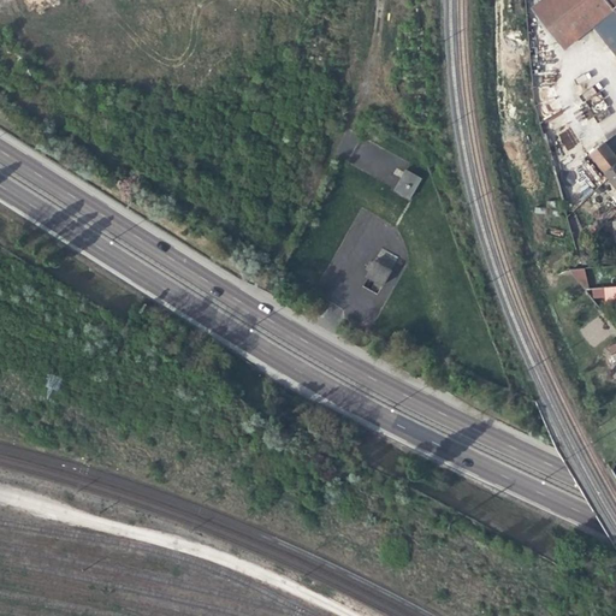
[(615,10),(612,7),(606,0),(539,0),(532,6),(564,47),(592,24),(615,53),(615,10)]
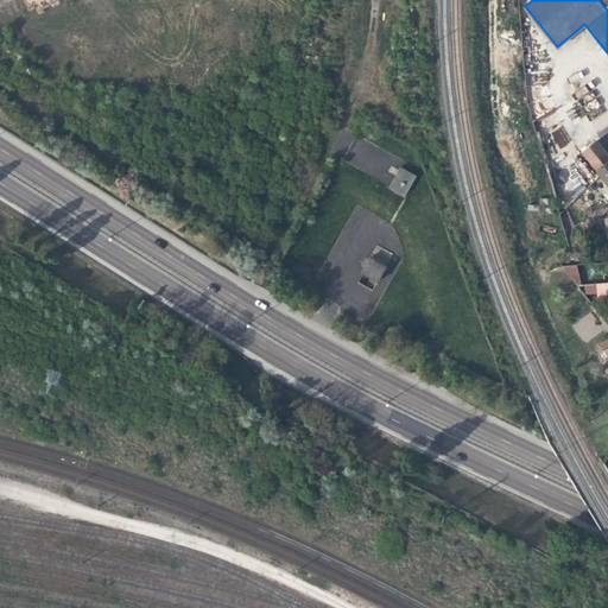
[(561,149),(571,140),(561,126),(550,133),(561,149)]
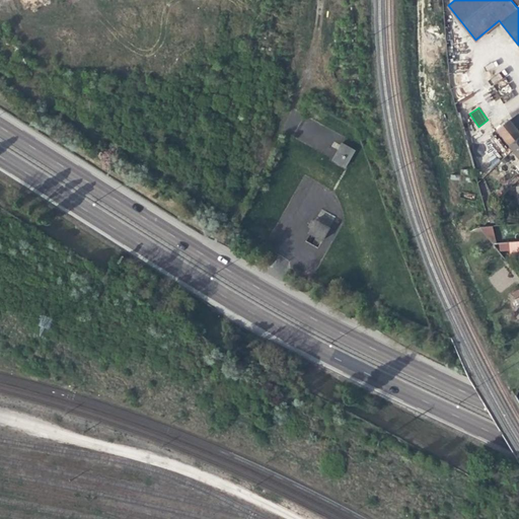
[(518,165),(518,132),(509,121),(498,130),(513,148),(518,154),(518,157),(515,161),(518,165)]
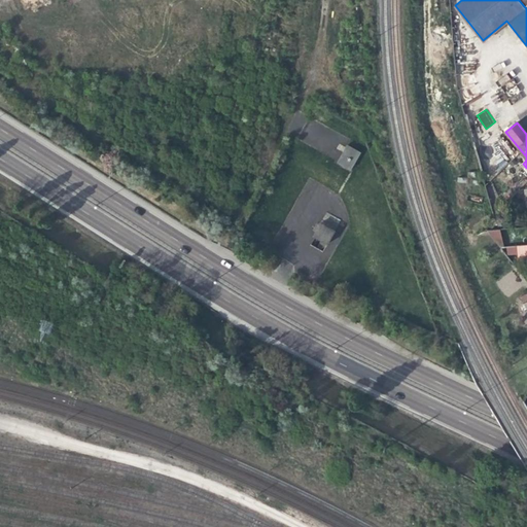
[(336,164),(350,172),(360,152),(346,144),(336,164)]
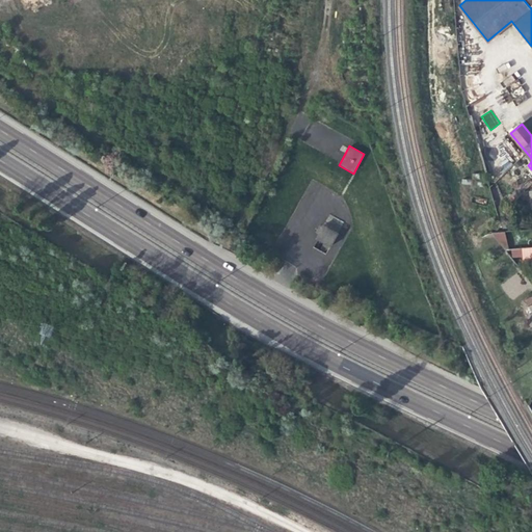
[(515,201),(516,212),(528,211),(527,201),(515,201)]
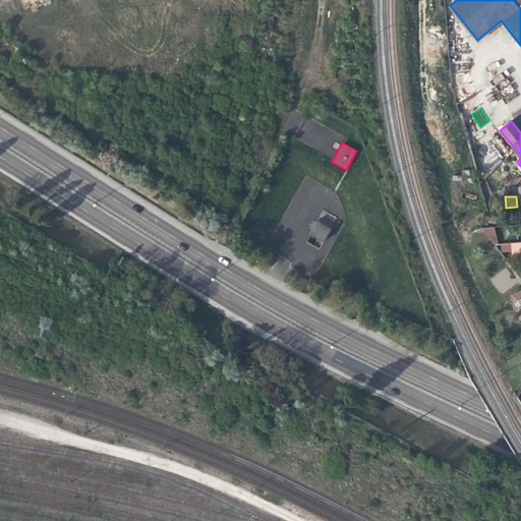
[(320,210),(310,235),(316,237),(313,243),(324,246),(336,216),(320,210)]
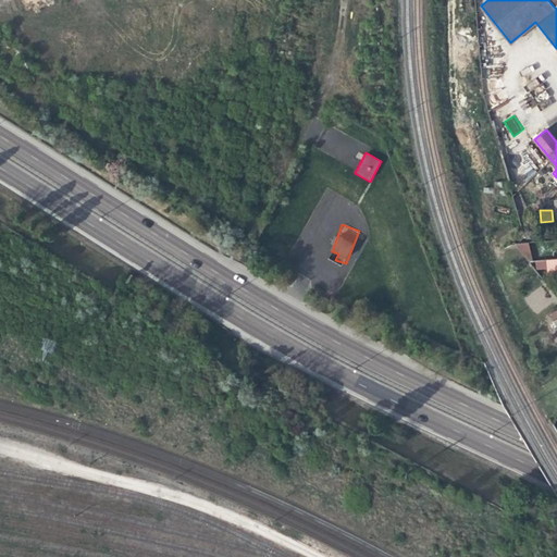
[(530,243),(519,243),(519,260),(531,259),(530,243)]
